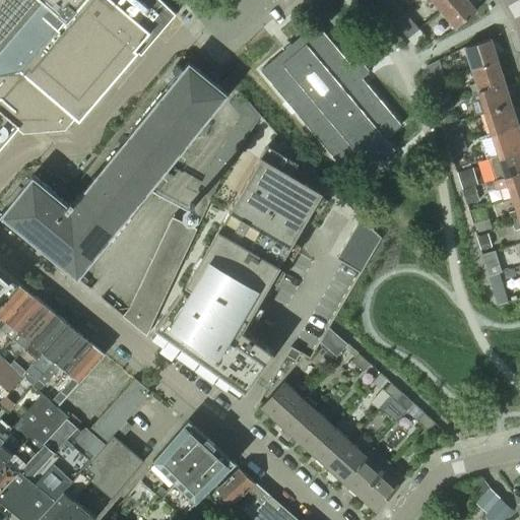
[(0,0),(0,147),(18,127),(23,131),(65,128),(75,117),(79,120),(138,51),(135,49),(149,31),(155,38),(176,13),(161,0),(0,0)]
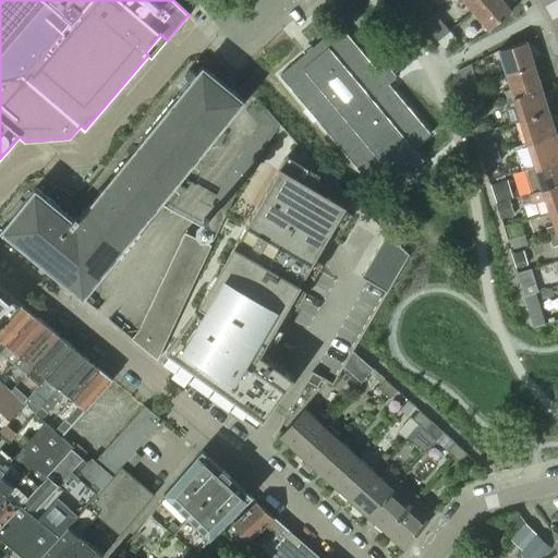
[(421,0),(410,0),(407,4),(412,11),(423,2),(421,0)]
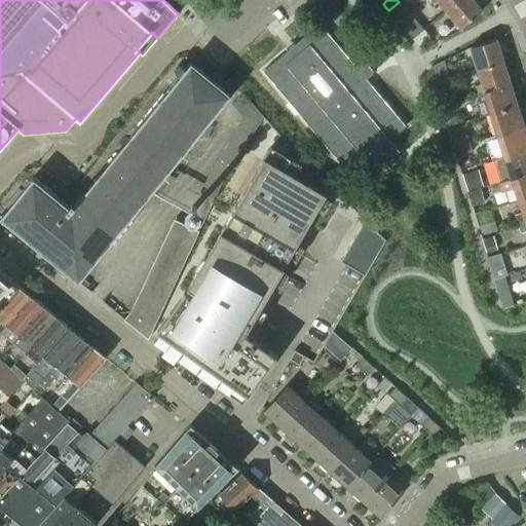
[(436,0),(445,10),(457,0),(436,0)]
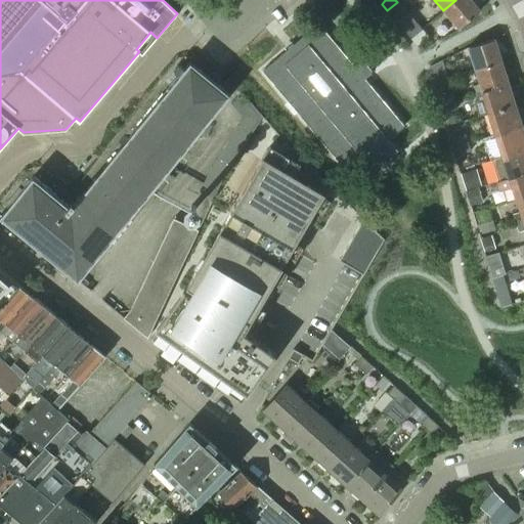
[(471,0),(455,0),(443,10),(459,29),(480,10),(471,0)]
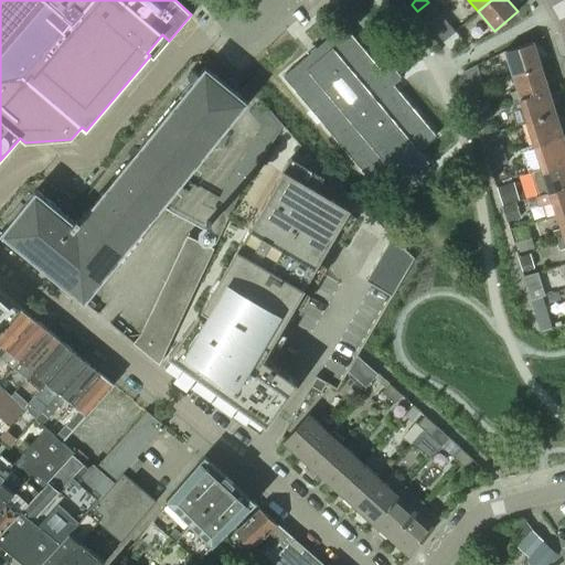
[(309,53),(283,76),(285,78),(363,172),(374,185),(392,171),(402,183),(411,177),(415,182),(424,174),(419,169),(428,162),(417,150),(435,136),(434,135),(392,85),(400,80),(401,77),(398,74),(401,72),(394,64),(392,66),(388,62),(380,70),(370,57),(343,25),(338,29),(317,48),(309,53)]
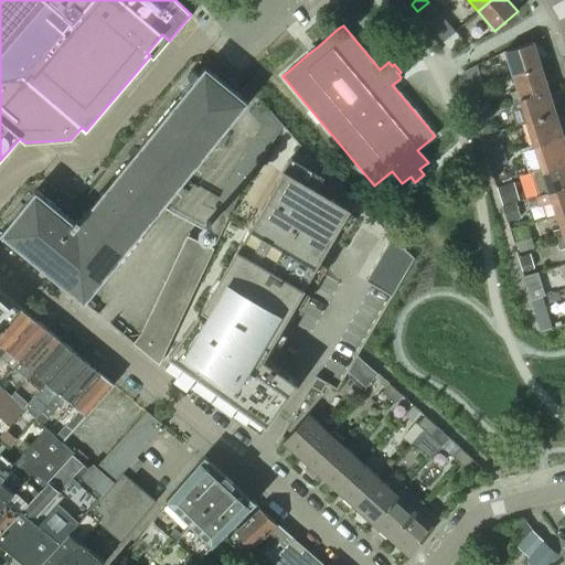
[(437,34),(443,42),(454,32),(447,25),(437,34)]
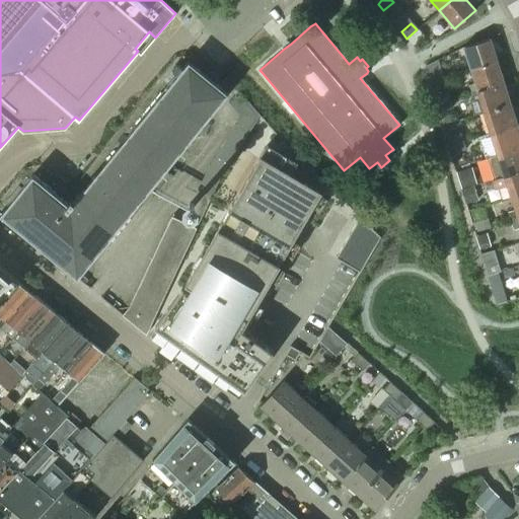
[(417,29),(406,39),(413,45),(423,36),(417,29)]
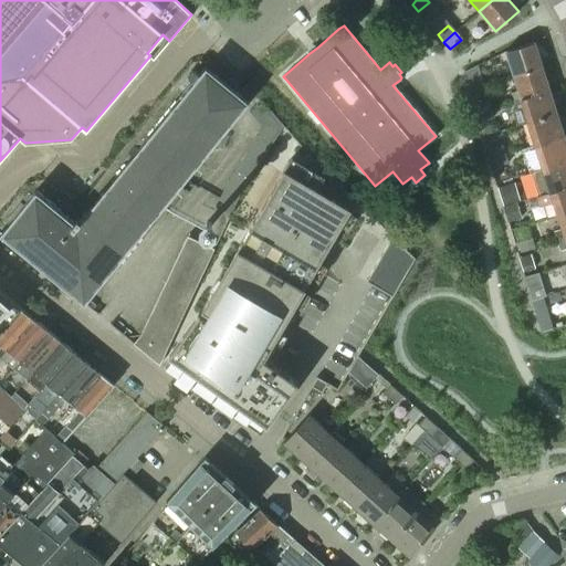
[(534,42),(505,51),(513,75),(542,66),(534,42)]
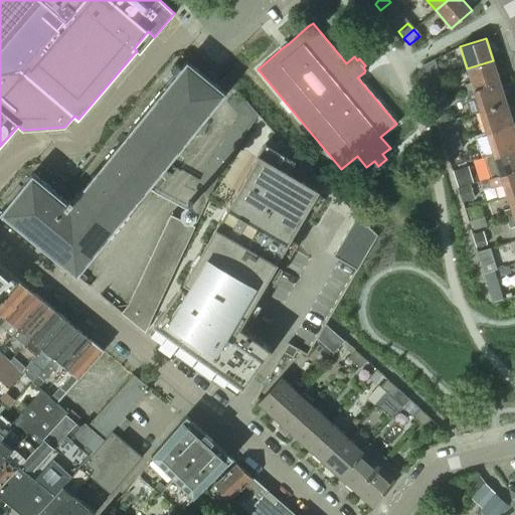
[(433,58),(420,63),(423,72),(426,81),(435,78),(439,77),(436,68),(433,58)]
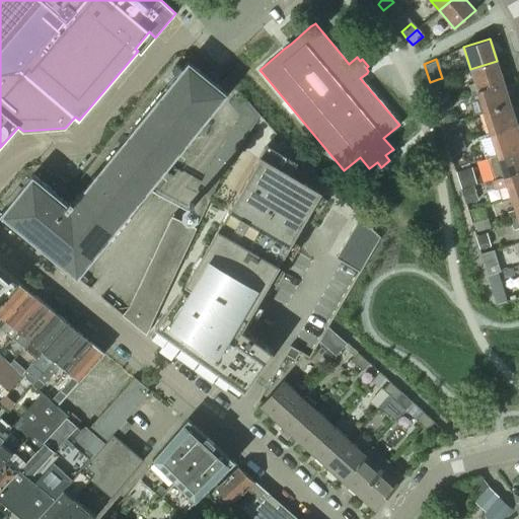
[(474,82),(468,84),(471,92),(476,90),(503,82),(497,61),(470,69),(474,82)]
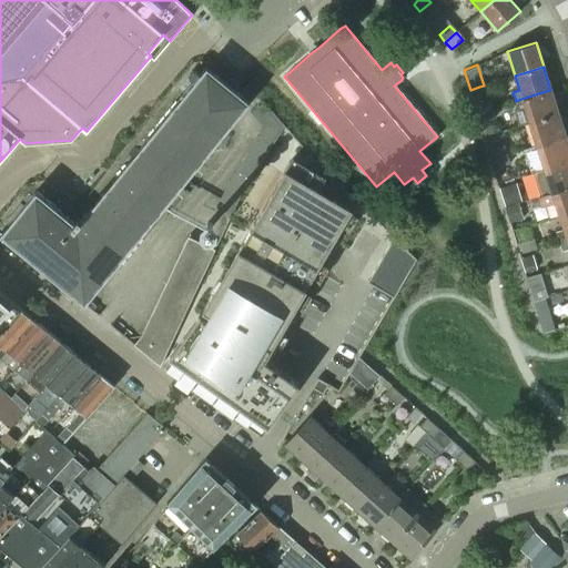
[(0,235),(84,304),(250,103),(206,68),(81,221),(78,219),(74,223),(36,192),(0,235)]
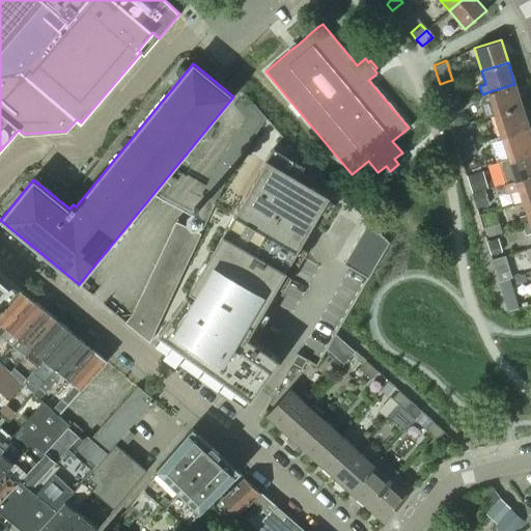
[(484,102),(480,103),(485,117),(495,114),(522,106),(514,84),(487,92),(482,94),(484,102)]
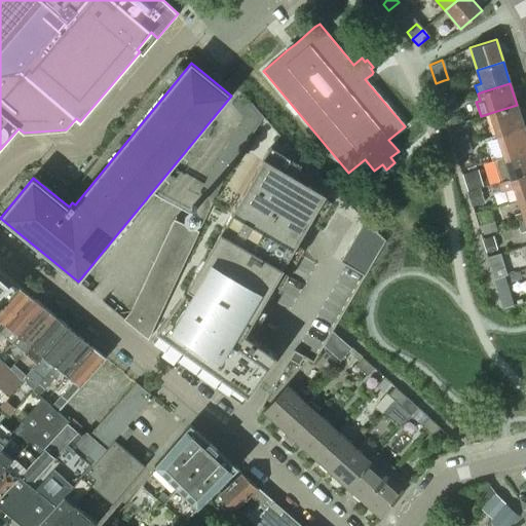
[(452,91),(440,96),(443,105),(455,101),(452,91)]
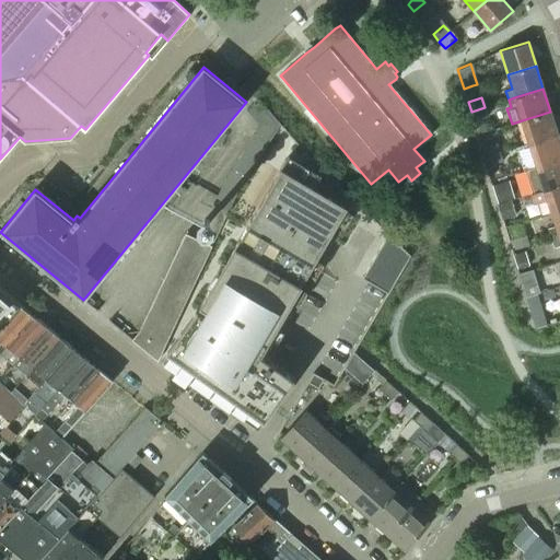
[(485,107),(471,112),(474,120),(488,116),(485,107)]
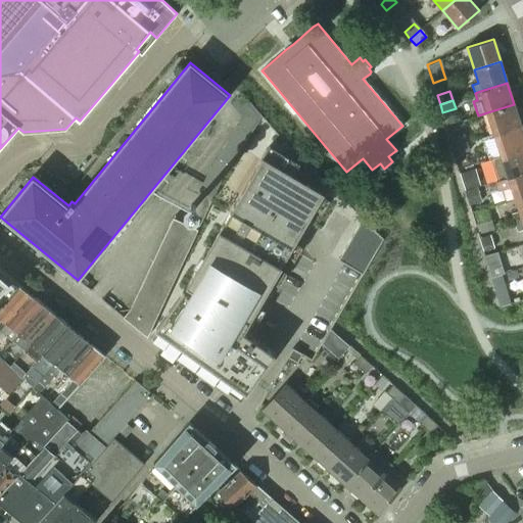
[(514,104),(487,112),(494,134),(521,126),(514,104)]
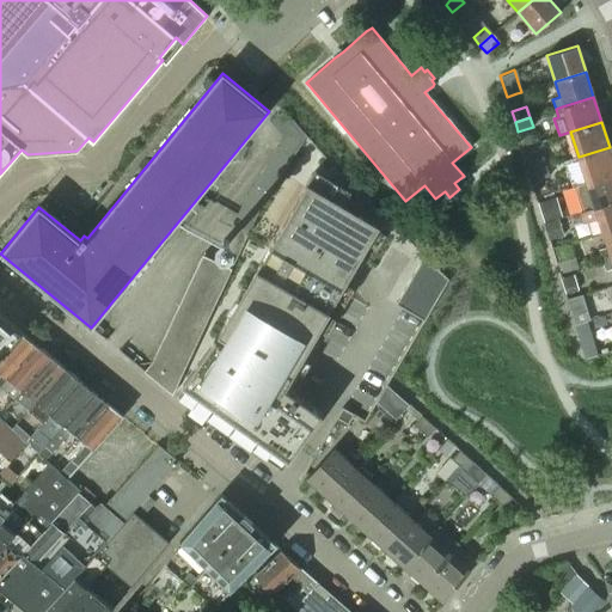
[(611,154),(610,147),(579,157),(587,182),(611,173),(611,154)]
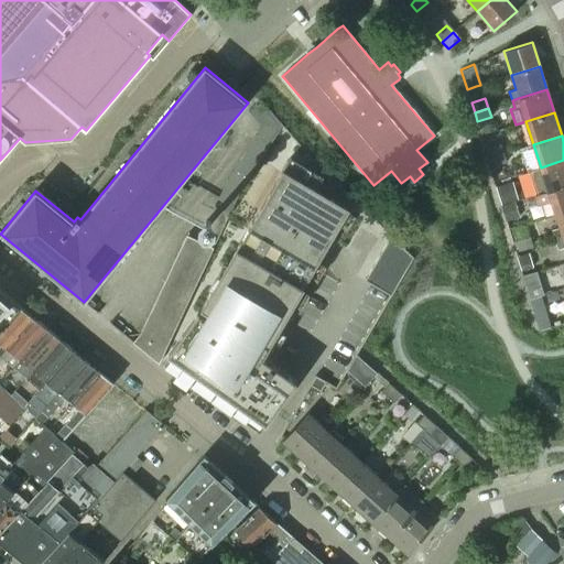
[(486,149),(489,158),(502,153),(499,144),(486,149)]
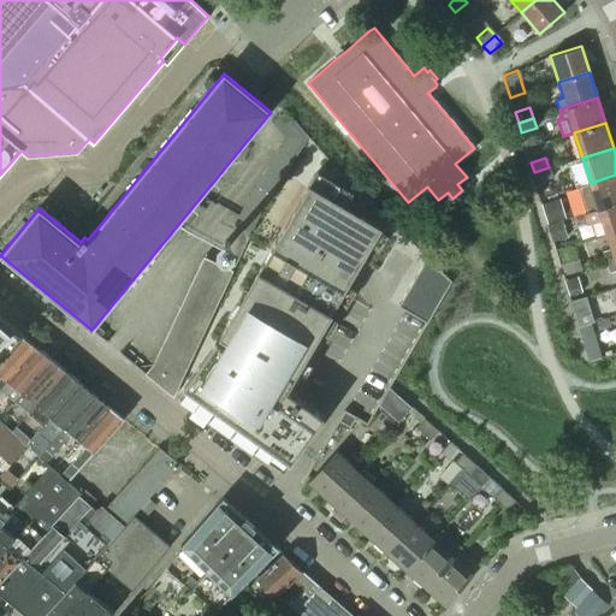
[(549,167),(534,172),(538,183),(552,177),(549,167)]
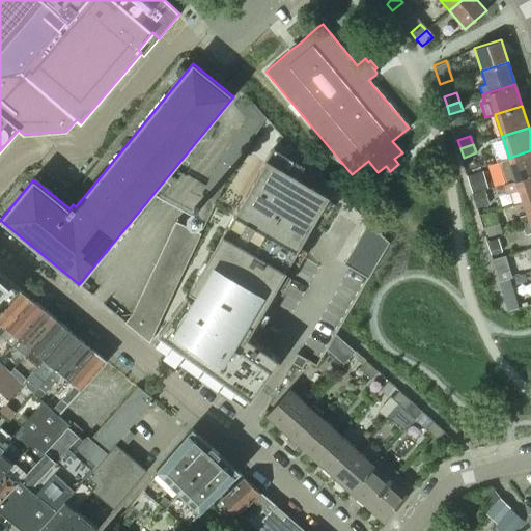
[(245,406),(278,359),(239,331),(244,322),(252,327),(329,196),(297,177),(304,166),(273,148),(188,294),(187,294),(152,340),(245,406)]
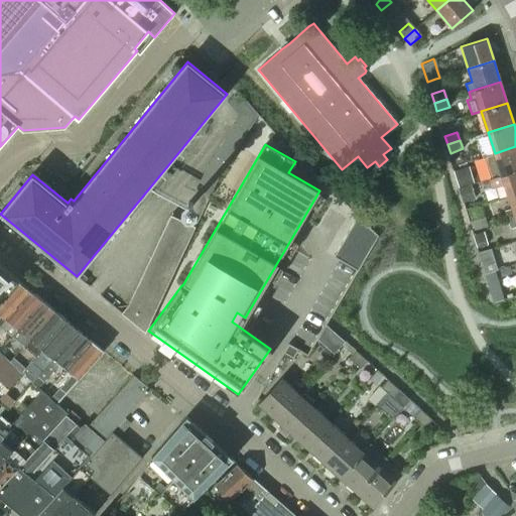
[(515,146),(495,153),(485,156),(492,177),(501,174),(515,169),(515,146)]
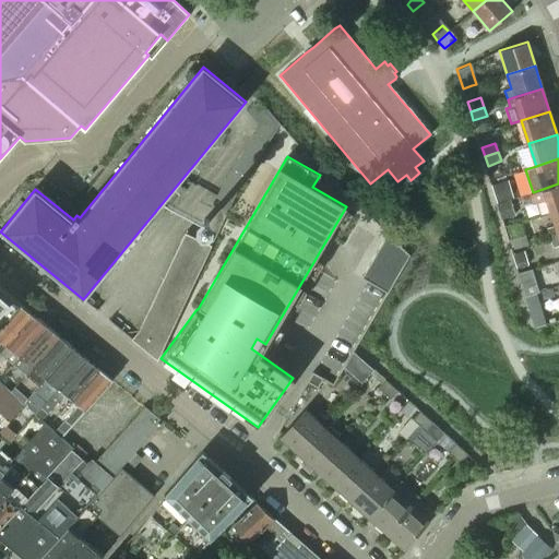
[(214,204),(228,211),(238,189),(248,175),(241,170),(245,164),(238,159),(225,181),(214,204)]
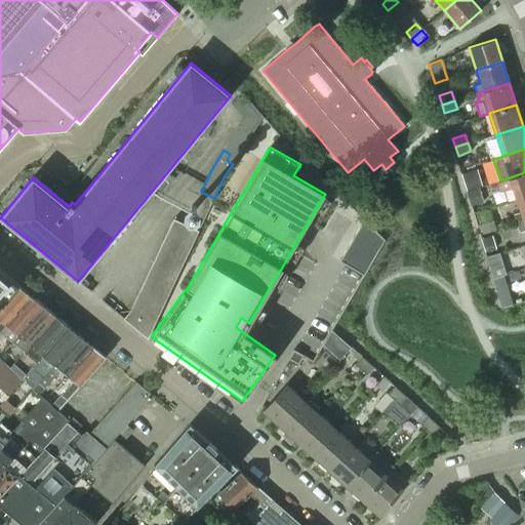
[(500,180),(498,182),(501,191),(513,187),(517,199),(524,196),(524,172),(510,177),(500,180)]
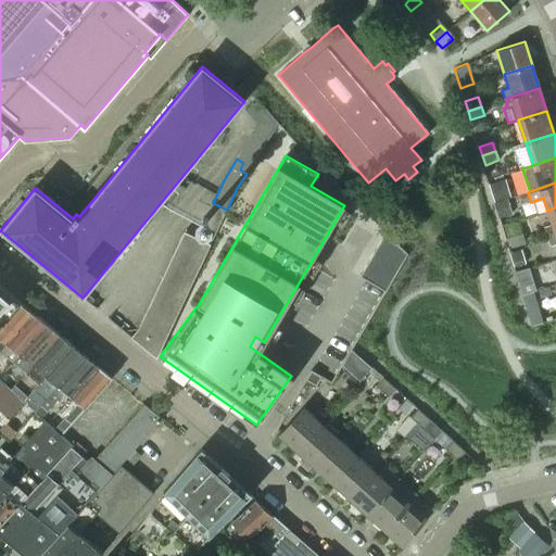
[(552,224),(543,227),(546,237),(555,234),(555,207),(547,211),(552,224)]
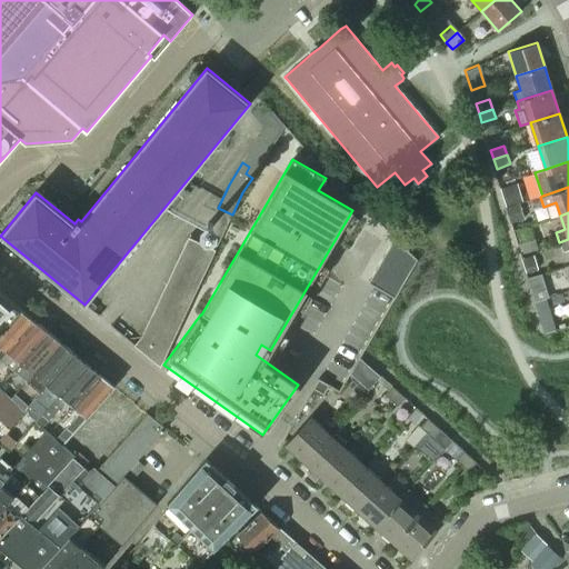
[(189,237),(141,336),(162,353),(166,355),(216,250),(189,237)]
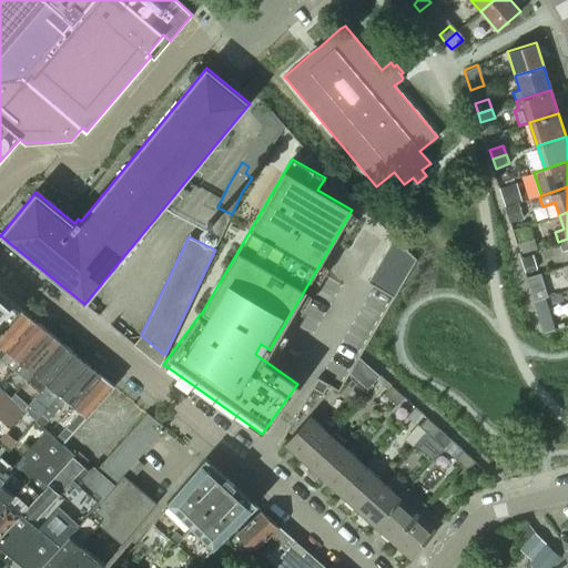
[(408,272),(415,260),(394,237),(393,239),(382,256),(408,272)]
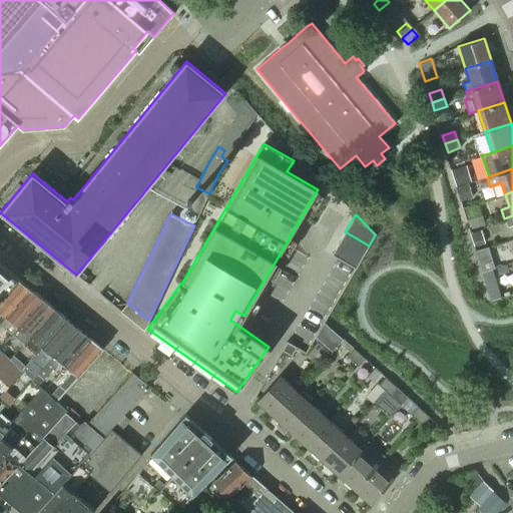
[(512,215),(504,218),(507,226),(512,224),(512,215)]
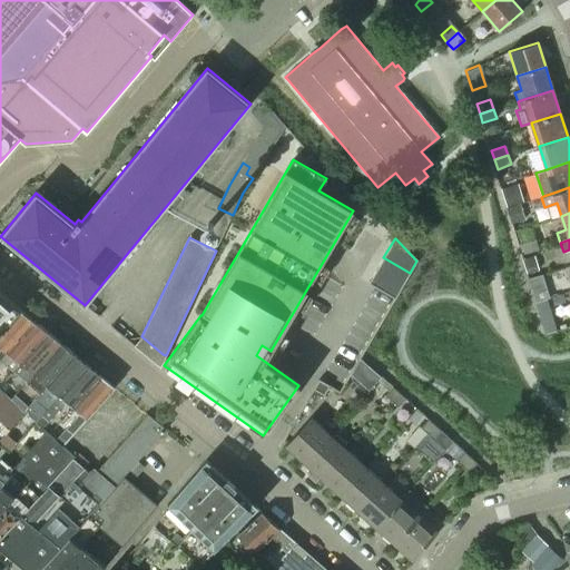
[(376,269),(402,285),(410,273),(383,257),(376,269)]
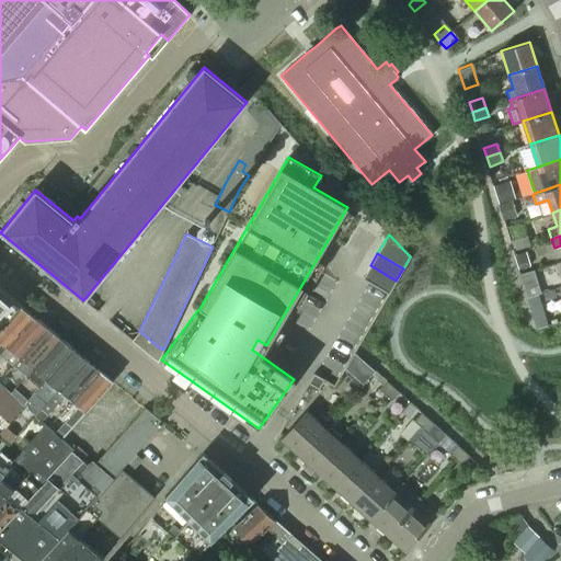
[(370,265),(363,278),(389,294),(396,281),(370,265)]
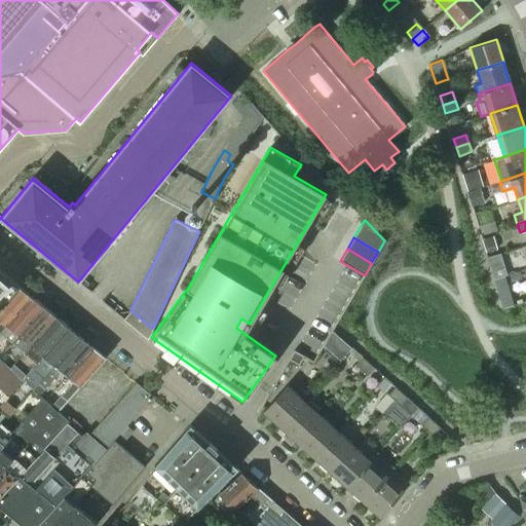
[(500,253),(487,257),(494,278),(506,275),(500,253)]
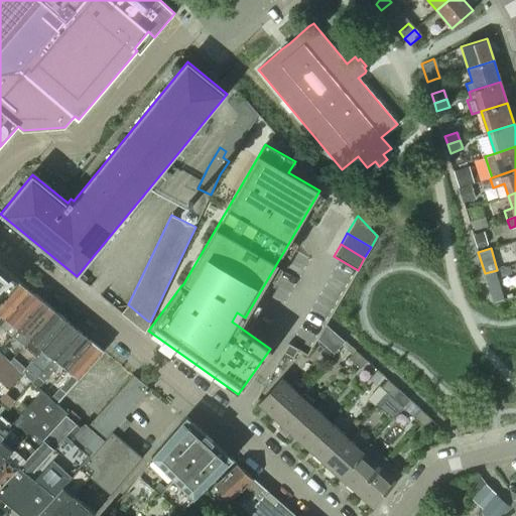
[(0,301),(19,281),(0,264),(0,301)]
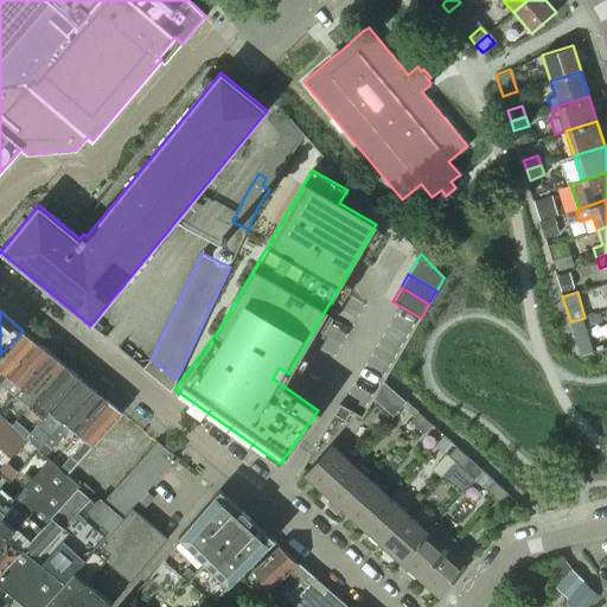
[(23,331),(0,355),(0,384),(37,343),(23,331)]
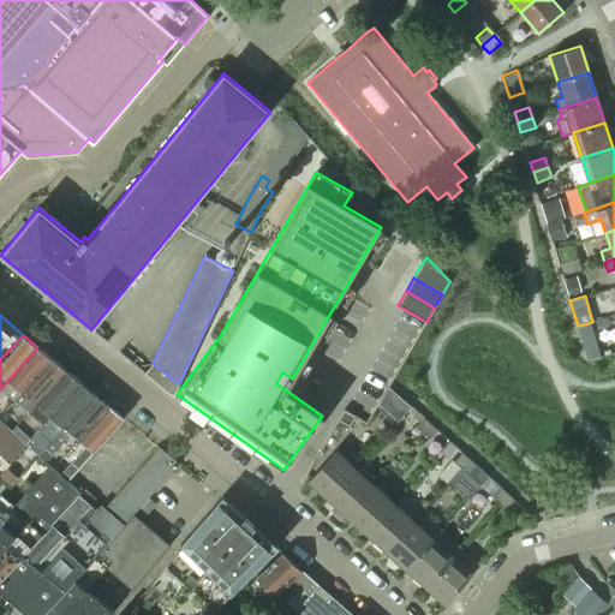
[(37,347),(0,389),(6,394),(15,401),(51,358),(37,347)]
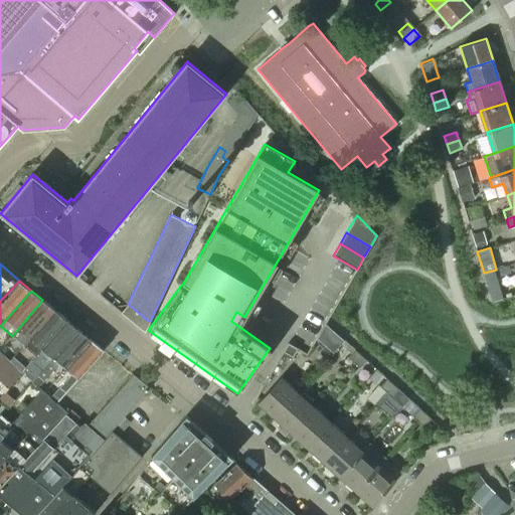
[(42,300),(12,336),(15,338),(24,345),(54,310),(42,300)]
